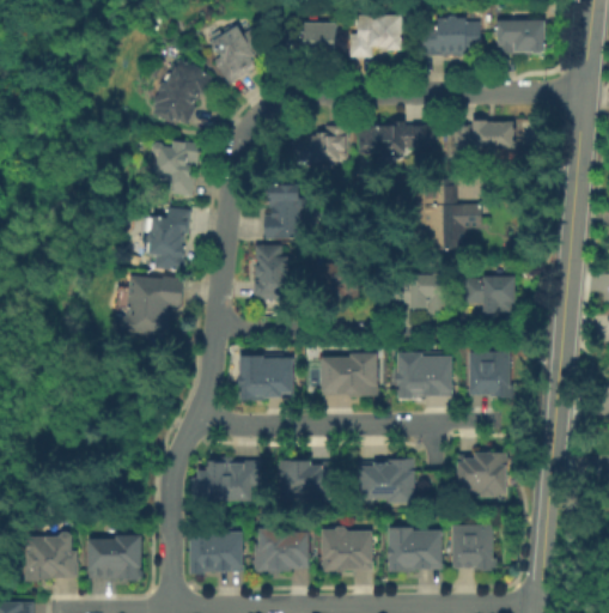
[(370,59),(349,59),(349,36),(357,36),(357,17),(399,17),(397,49),(370,49),(370,59)]
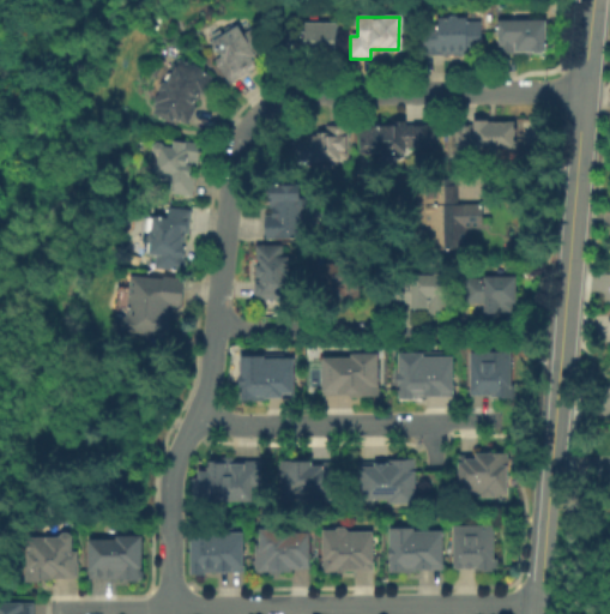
[(496,53),(496,19),(544,19),(544,53),(496,53)]
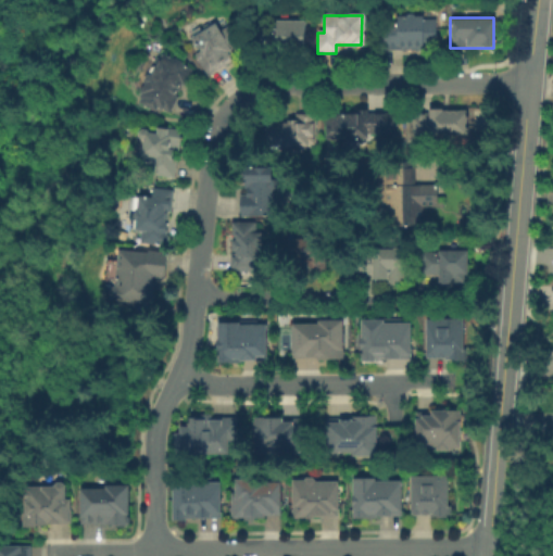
[(381,47),(381,20),(434,20),(434,47),(381,47)]
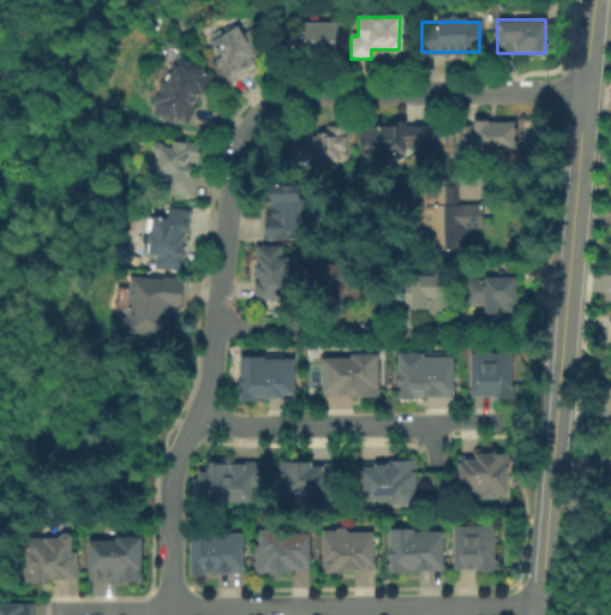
[(258,67),(223,84),(211,60),(217,58),(209,40),(238,25),(258,67)]
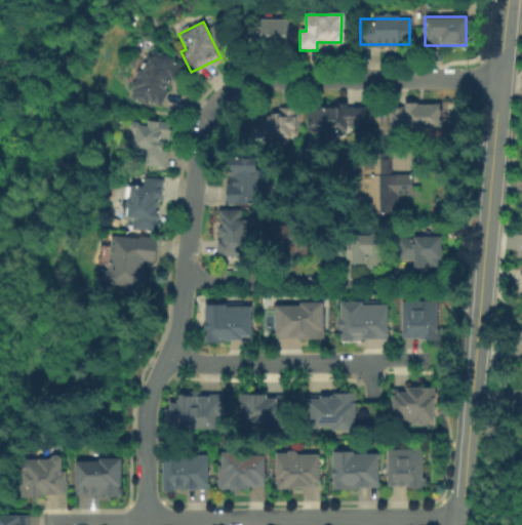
[(244,43),(245,24),(287,24),(287,44),(244,43)]
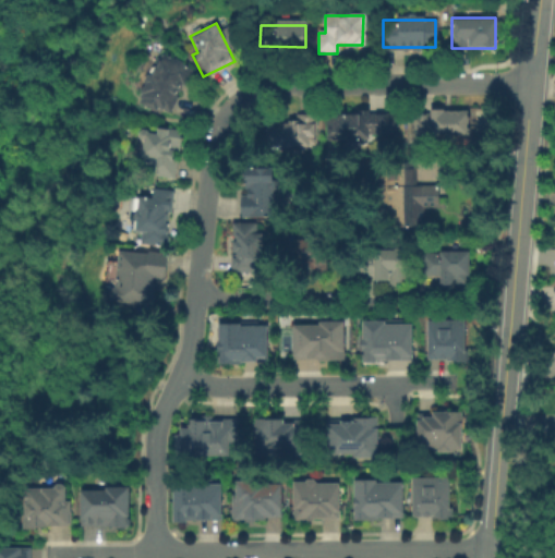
[(168,114),(140,99),(163,56),(191,71),(168,114)]
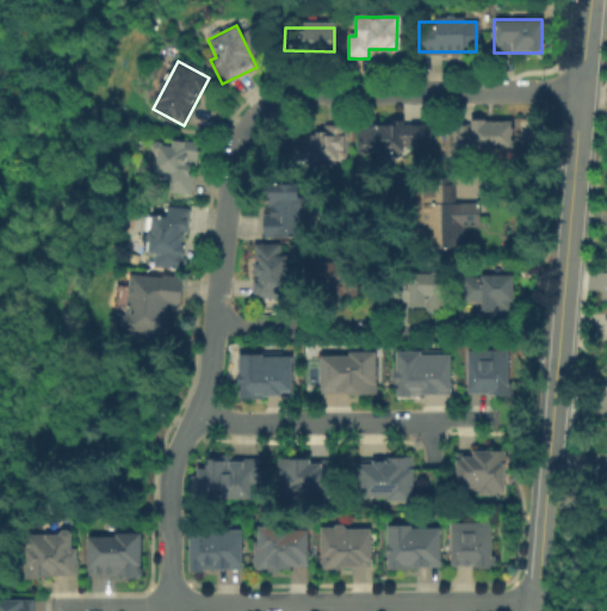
[(452,121),(511,122),(511,152),(452,152),(452,121)]
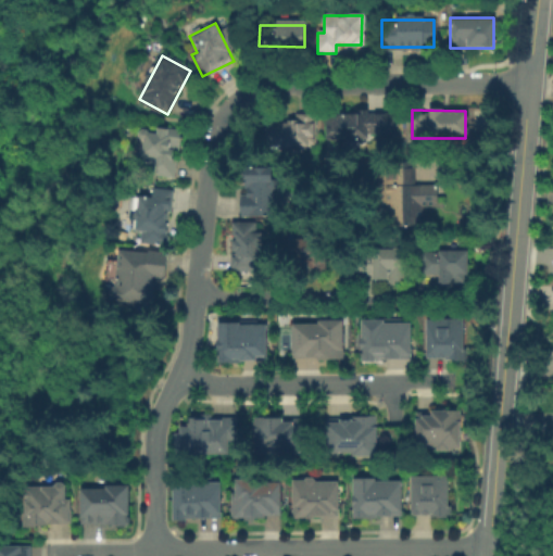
[(366,141),(325,141),(325,118),(366,118),(366,116),(392,116),(392,134),(366,134),(366,141)]
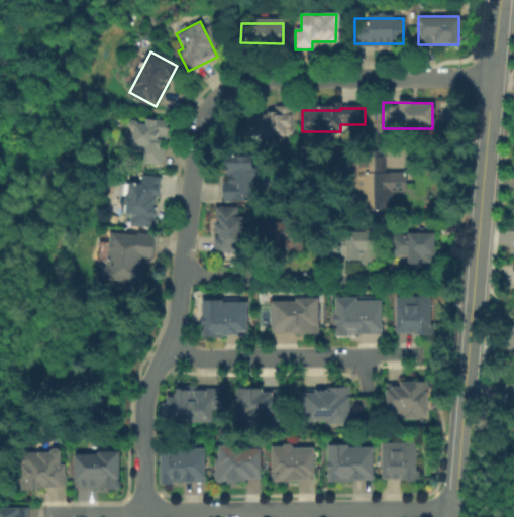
[(247,136),(247,109),(289,110),(289,136),(247,136)]
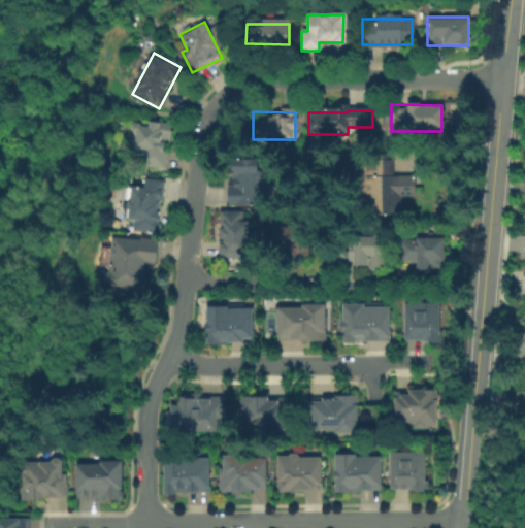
[(131,158),(132,124),(173,126),(172,145),(164,145),(164,169),(142,168),(142,158),(131,158)]
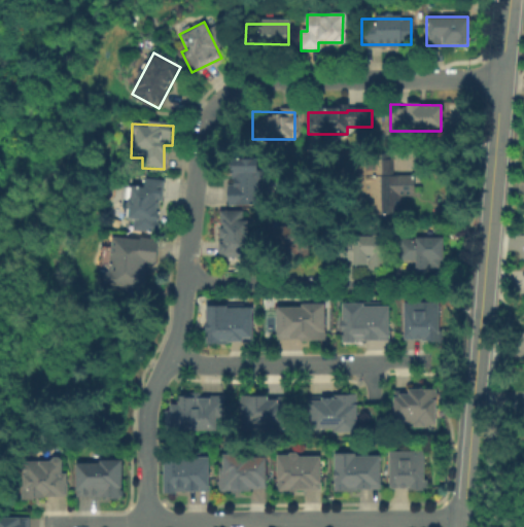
[(356,157),(394,156),(395,178),(413,177),(414,202),(396,203),(396,215),(358,217),(356,157)]
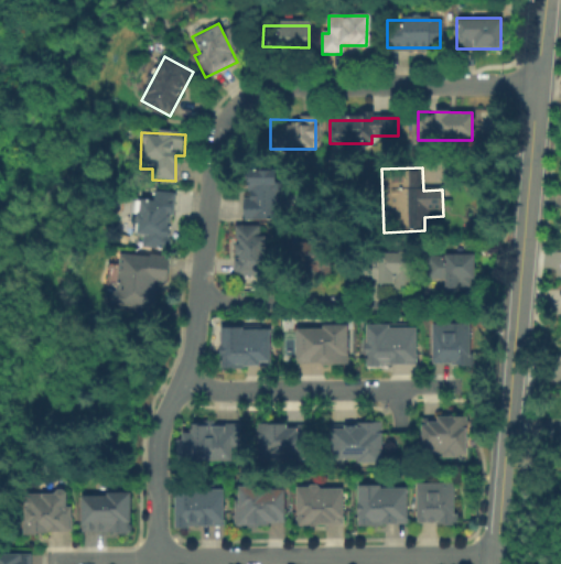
[(244,194),(239,194),(240,175),(251,176),(251,170),(277,171),(276,213),(278,213),(278,221),(244,220),(244,194)]
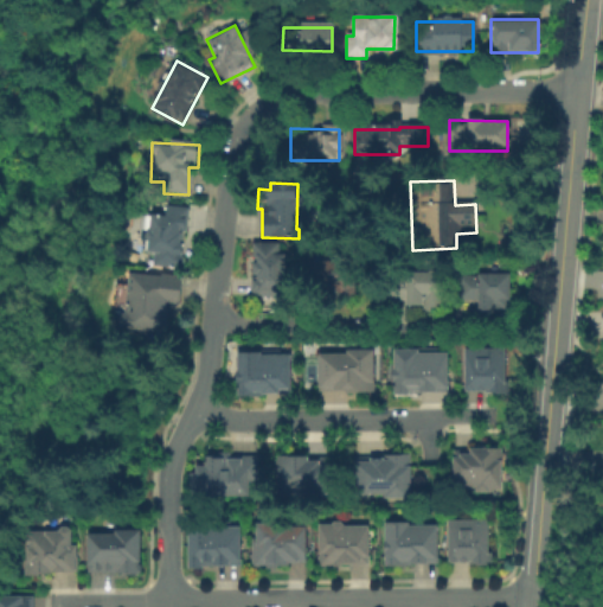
[(145,209),(186,212),(181,268),(140,266),(145,209)]
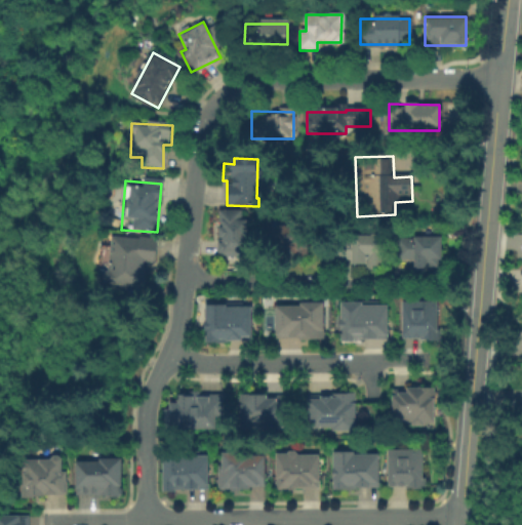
[(216,254),(216,212),(244,212),(244,254),(216,254)]
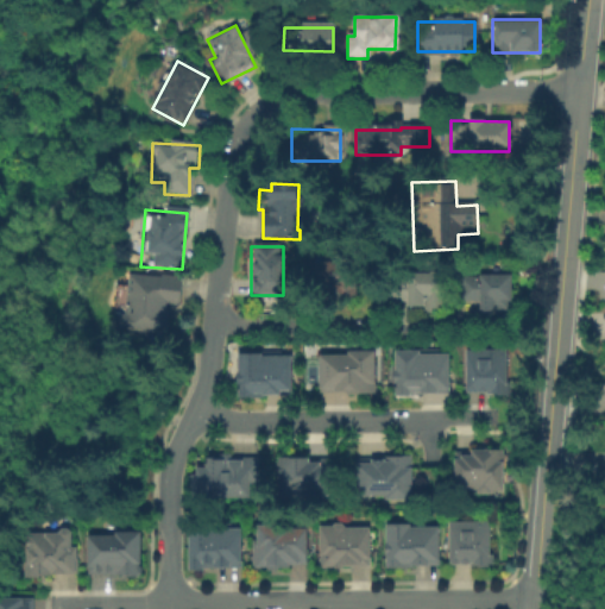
[(315,301),(315,262),(351,262),(351,301),(315,301)]
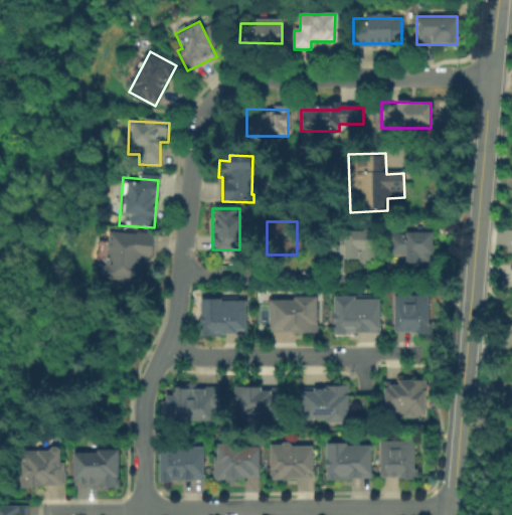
[(98,278),(103,231),(152,236),(150,260),(142,259),(139,283),(98,278)]
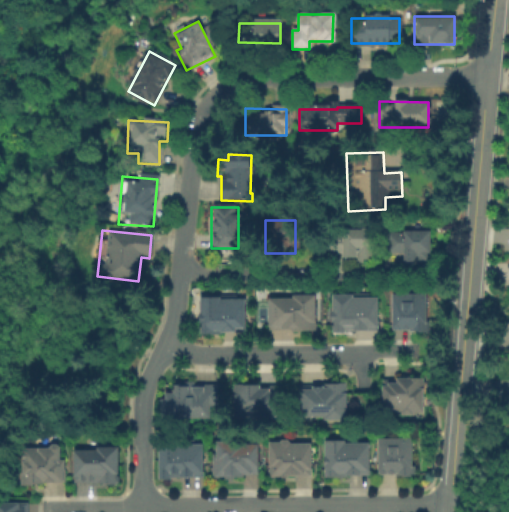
[(401,255),(387,255),(386,234),(428,232),(429,263),(401,265),(401,255)]
